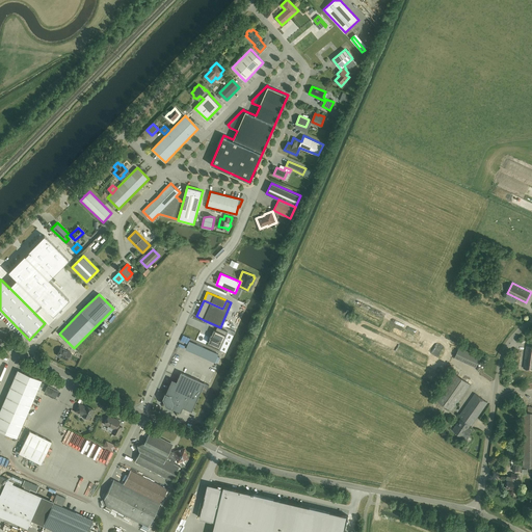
[(102,324),(95,331),(99,335),(105,328),(102,324)]
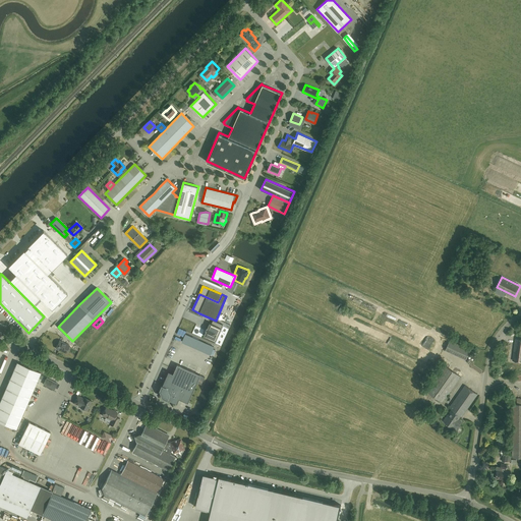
[(206,331),(204,336),(212,339),(217,329),(221,330),(223,325),(213,321),(212,324),(210,323),(208,328),(207,327),(206,331)]
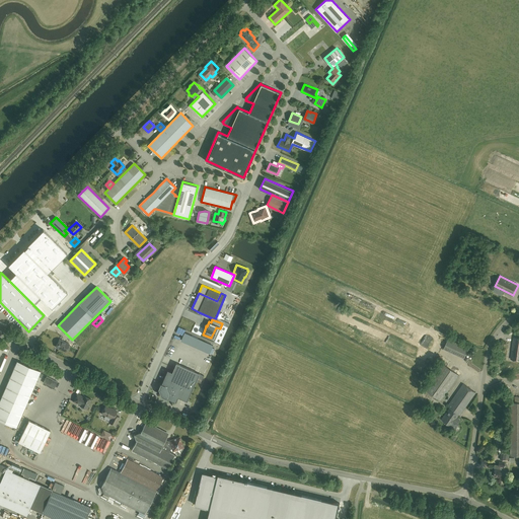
[(464,358),(469,347),(448,337),(443,349),(464,358)]
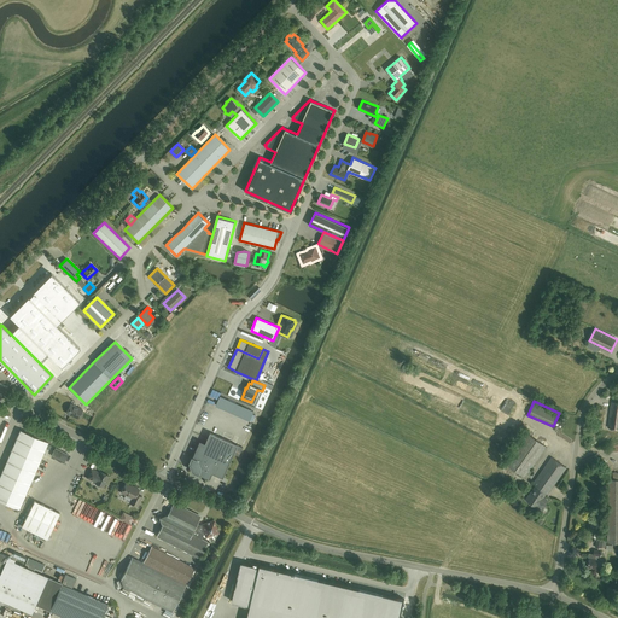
[(79,419),(82,410),(70,404),(66,413),(79,419)]
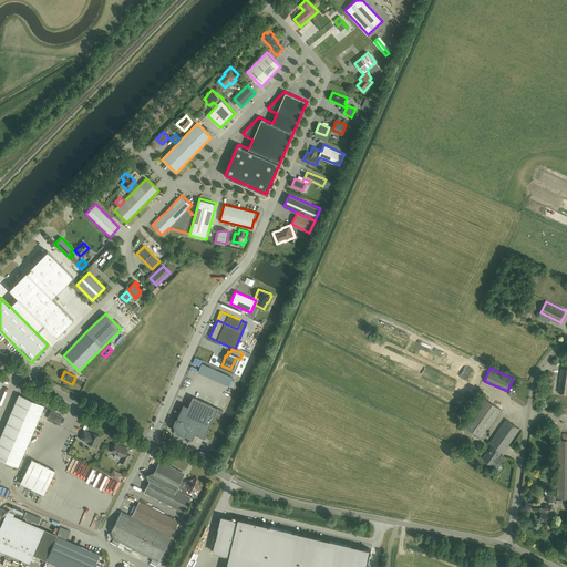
[(0,436),(0,459),(18,466),(44,405),(19,394),(0,436)]
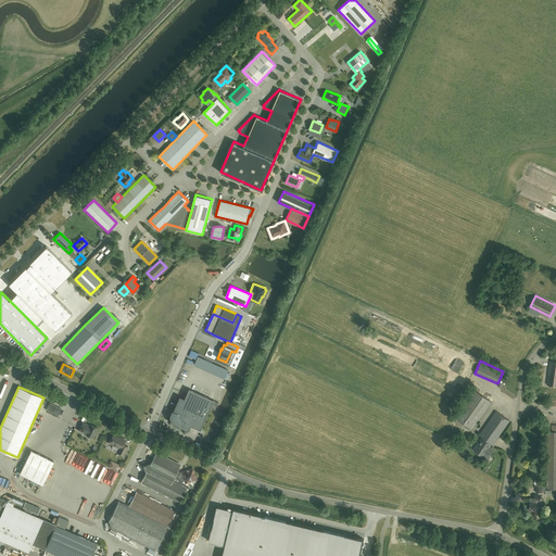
[(213,400),(188,389),(185,399),(179,396),(173,412),(169,416),(171,417),(173,424),(178,426),(188,430),(190,426),(200,430),(213,400)]
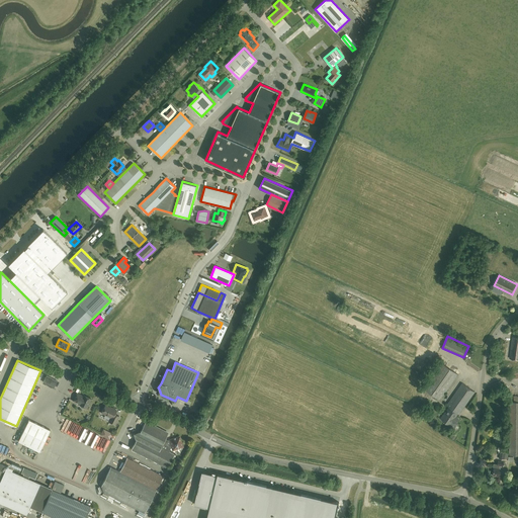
[(440,401),(458,374),(441,362),(423,389),(440,401)]
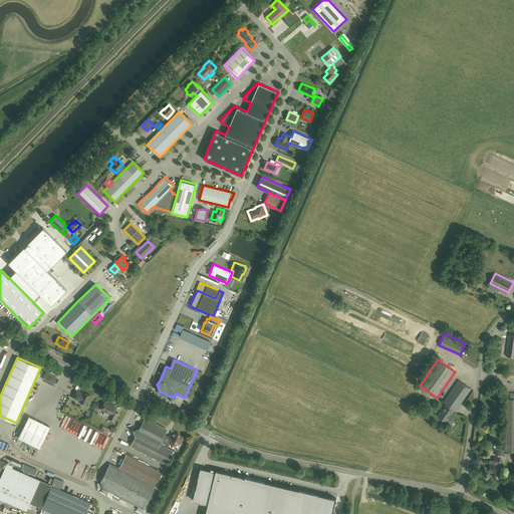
[(46,372),(43,379),(53,384),(57,377),(46,372)]
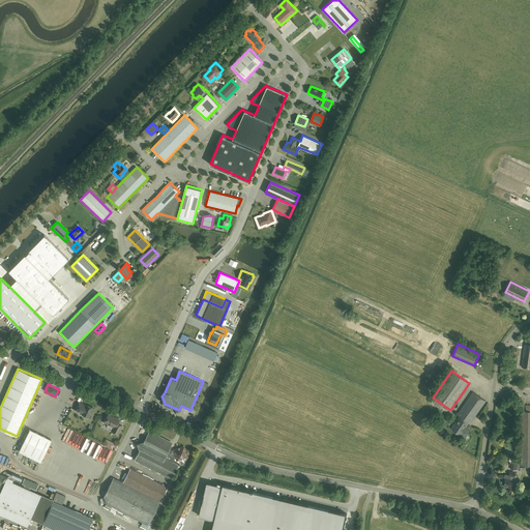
[(510,390),(499,395),(500,399),(502,398),(503,400),(513,394),(510,390)]
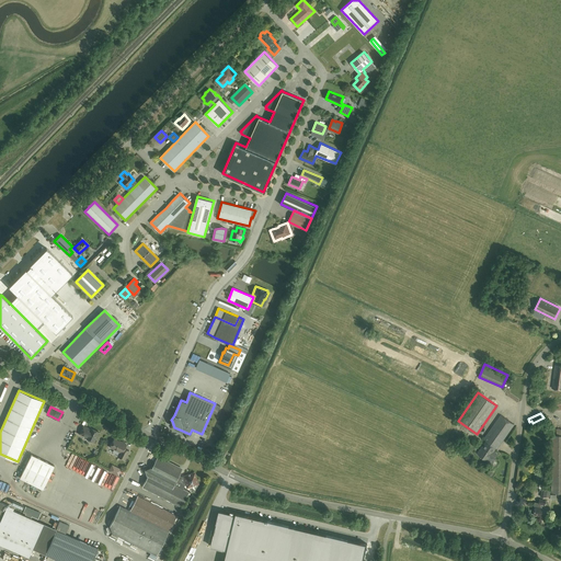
[(487,441),(496,447),(497,448),(514,424),(501,414),(483,438),(487,441)]
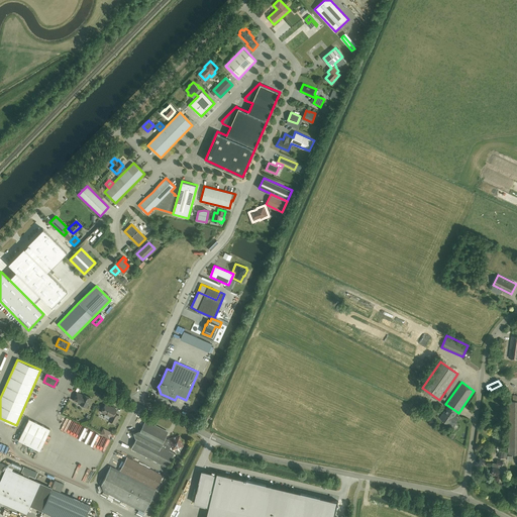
[(79,403),(79,404),(87,407),(91,398),(84,394),(83,396),(77,392),(73,400),(79,403)]
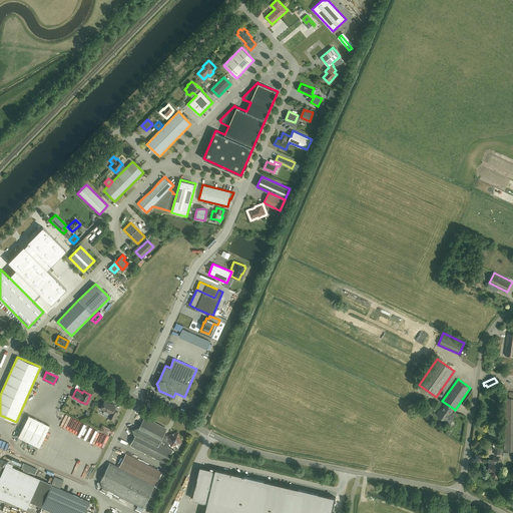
[(110,414),(108,418),(114,421),(118,413),(114,410),(115,407),(110,404),(110,405),(104,402),(101,409),(110,414)]
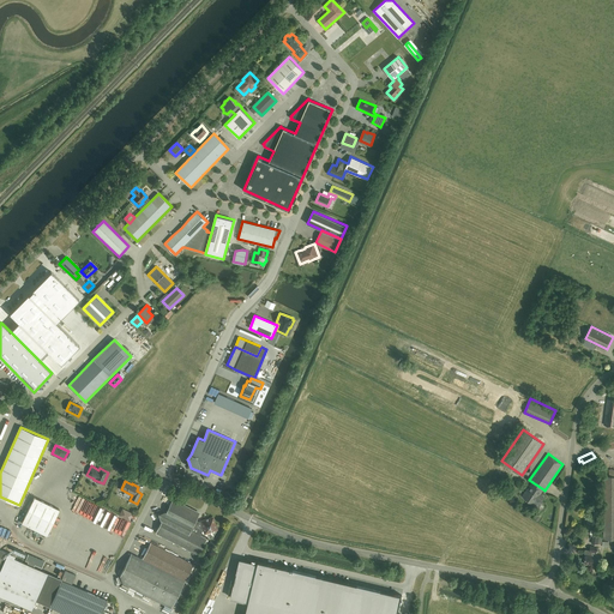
[(541,494),(543,489),(533,482),(523,497),(534,504),(536,500),(540,503),(545,497),(541,494)]
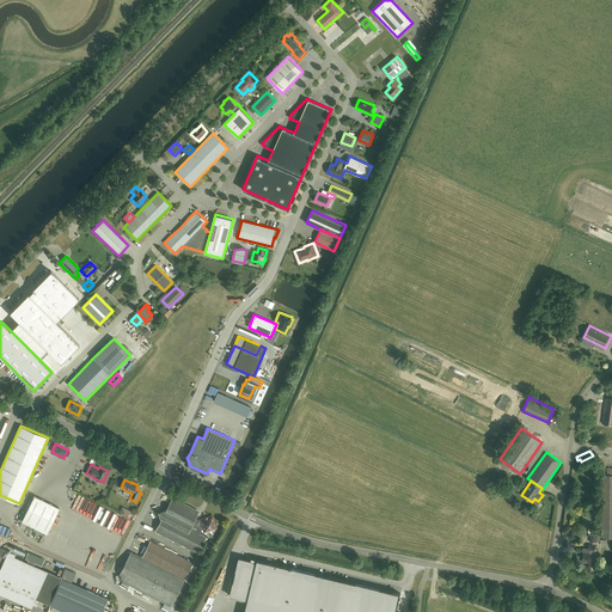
[(35,496),(22,521),(47,534),(60,508),(35,496)]
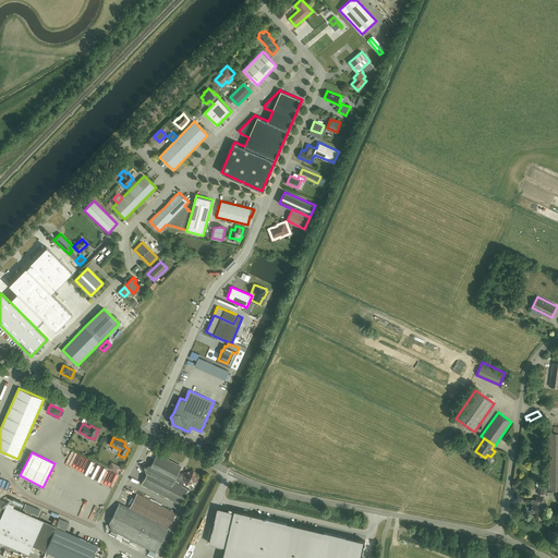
[(146,472),(147,473),(171,485),(176,477),(177,475),(181,468),(156,455),(150,465),(149,465),(144,466),(146,472)]
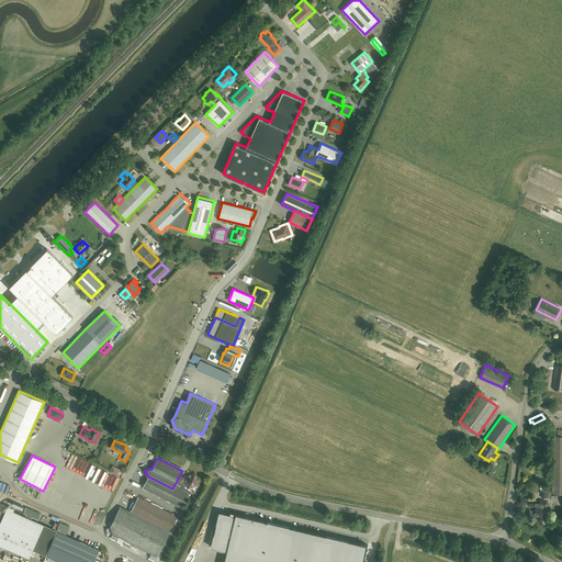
[(121,471),(116,468),(112,467),(110,472),(119,476),(121,471)]
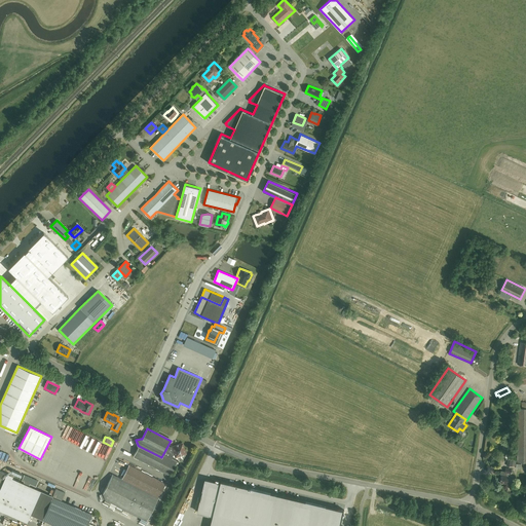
[(165,450),(161,457),(156,468),(170,475),(177,461),(172,458),(174,454),(176,455),(176,456),(186,453),(183,444),(173,447),(174,448),(172,451),(166,448),(165,450)]
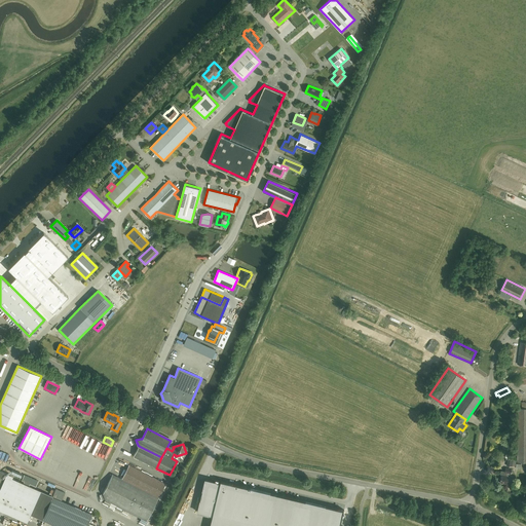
[(134,456),(156,468),(161,457),(139,446),(134,456)]
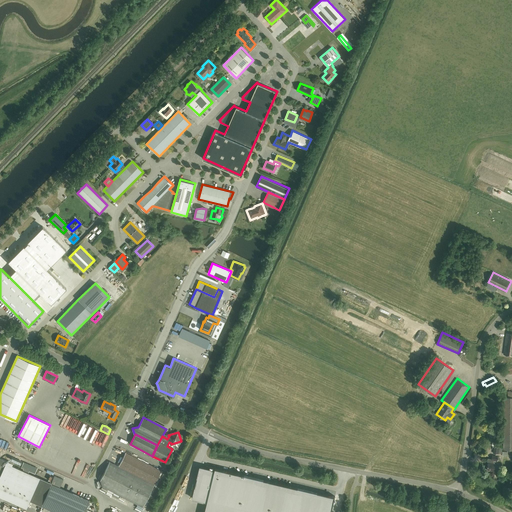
[(143,507),(154,484),(161,471),(126,452),(118,466),(109,462),(100,480),(102,486),(143,507)]
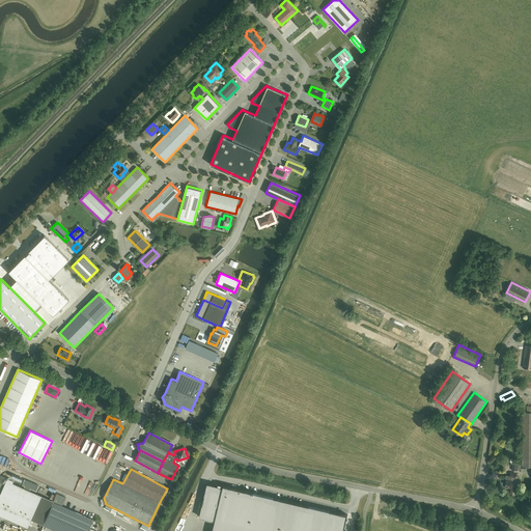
[(518,488),(519,481),(514,480),(515,478),(516,473),(510,472),(510,476),(506,475),(506,478),(507,480),(505,486),(518,488)]
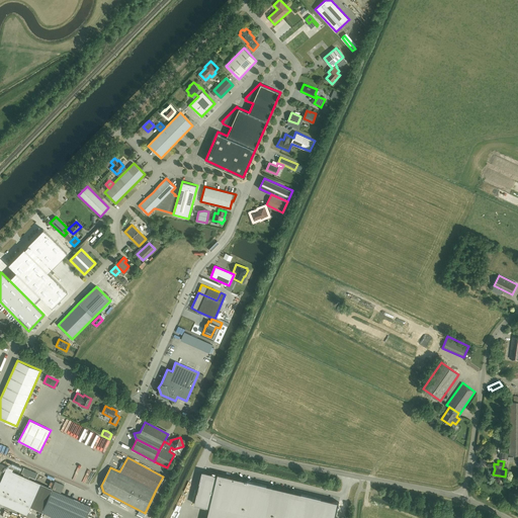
[(29,477),(35,479),(37,473),(23,467),(21,472),(24,475),(23,477),(6,468),(7,466),(0,463),(0,493),(30,506),(56,517),(85,517),(90,507),(52,490),(52,489),(28,479),(29,477)]
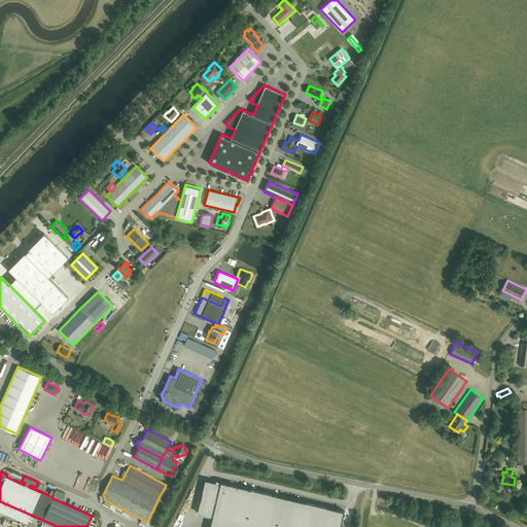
[(341,526),(345,511),(221,482),(221,484),(206,480),(203,492),(201,501),(199,513),(213,517),(210,526),(341,526)]
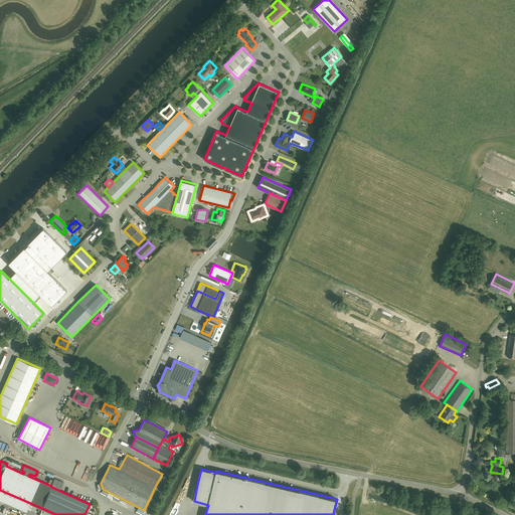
[(55,479),(51,486),(51,487),(59,490),(62,483),(63,483),(63,482),(55,479)]
